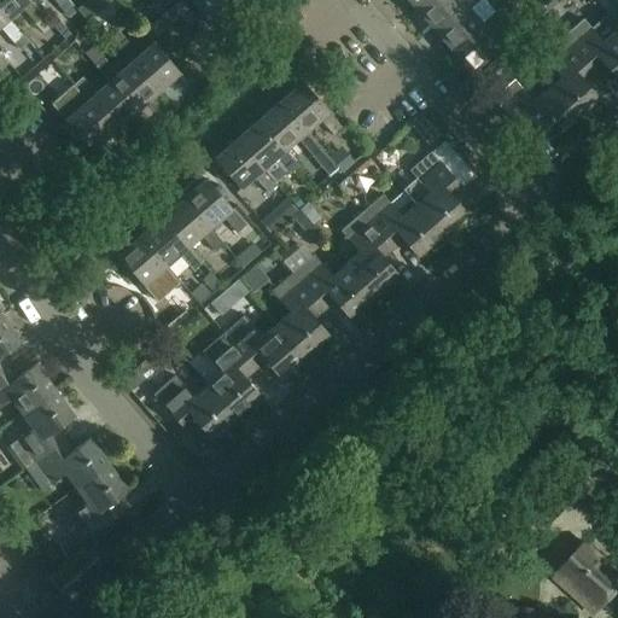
[(28,0),(0,0),(0,11),(9,22),(9,21),(22,10),(35,24),(44,17),(30,3),(28,0)]
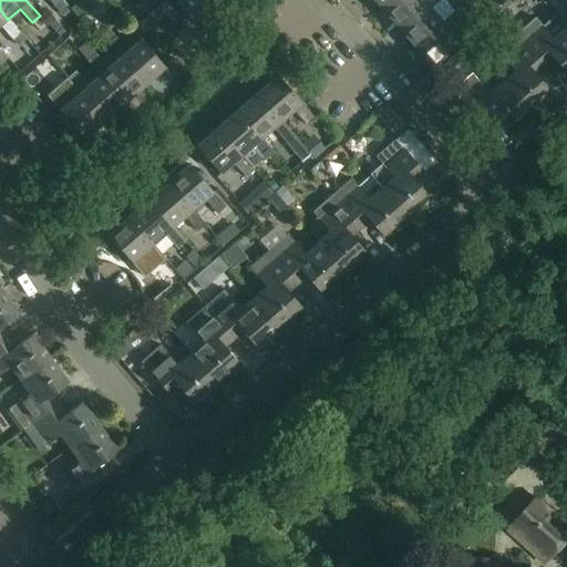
[(102,0),(81,0),(91,10),(102,0)]
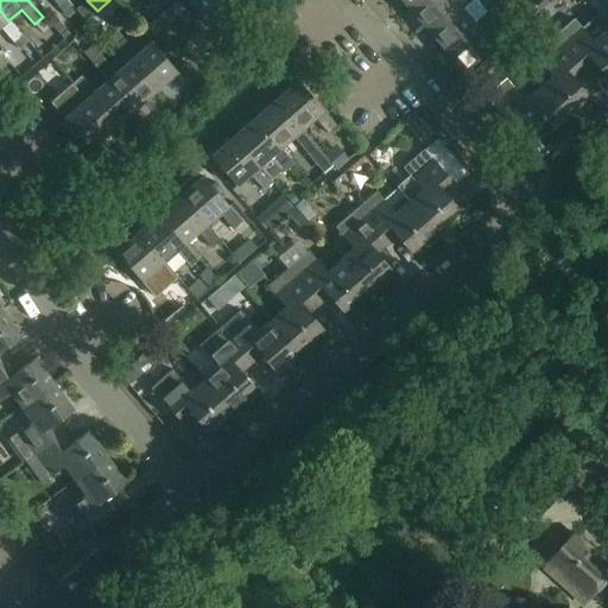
[(177,0),(166,10),(175,18),(190,5),(195,0),(177,0)]
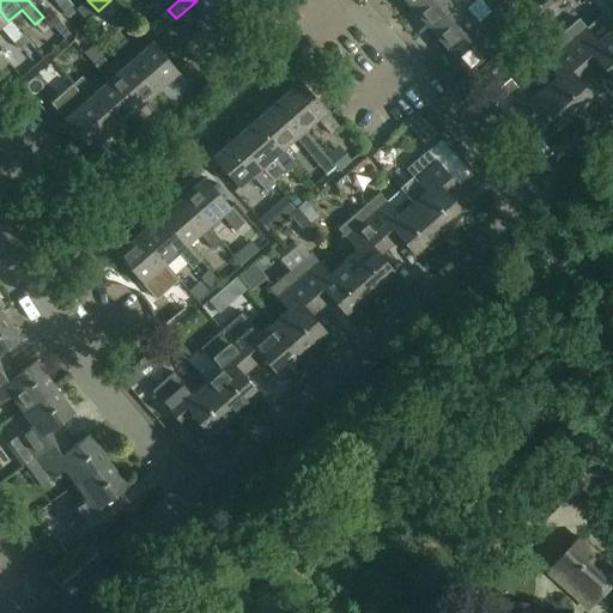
[(196,0),(192,5),(202,17),(199,20),(198,26),(202,31),(186,47),(196,59),(222,36),(212,25),(241,0),(196,0)]
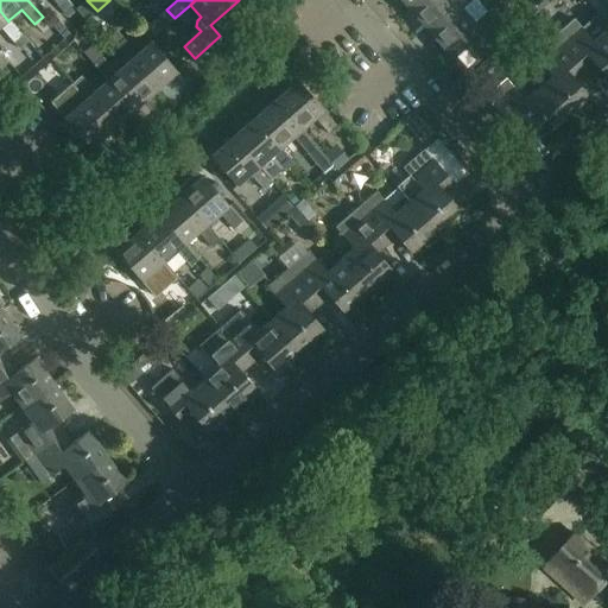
[(415,0),(406,8),(425,29),(455,2),(453,0),(415,0)]
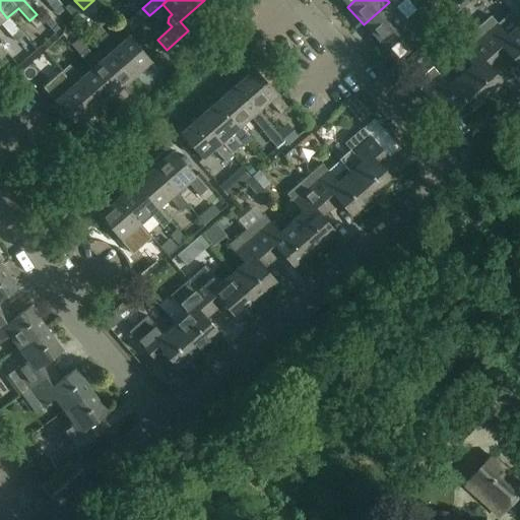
[(389,2),(364,24),(380,44),(405,21),(405,20),(396,10),(406,0),(391,0),(389,2)]
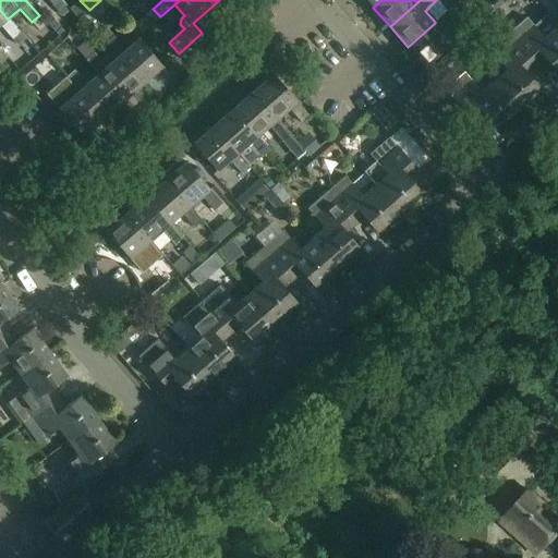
[(153,9),(133,26),(141,34),(160,16),(153,9)]
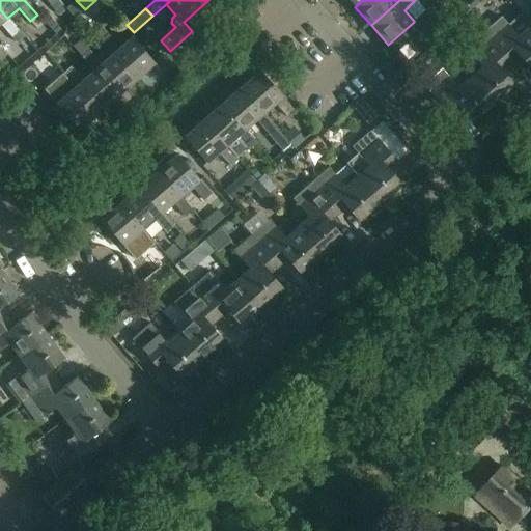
[(7,19),(0,9),(0,24),(11,37),(19,31),(7,18),(7,19)]
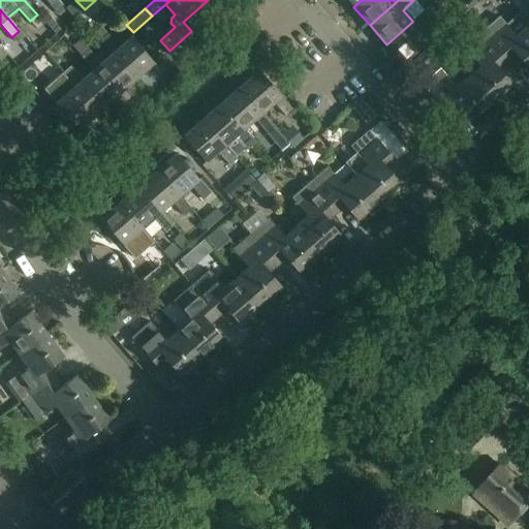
[(426,9),(412,21),(412,22),(386,44),(403,63),(429,40),(419,29),(433,18),(426,9)]
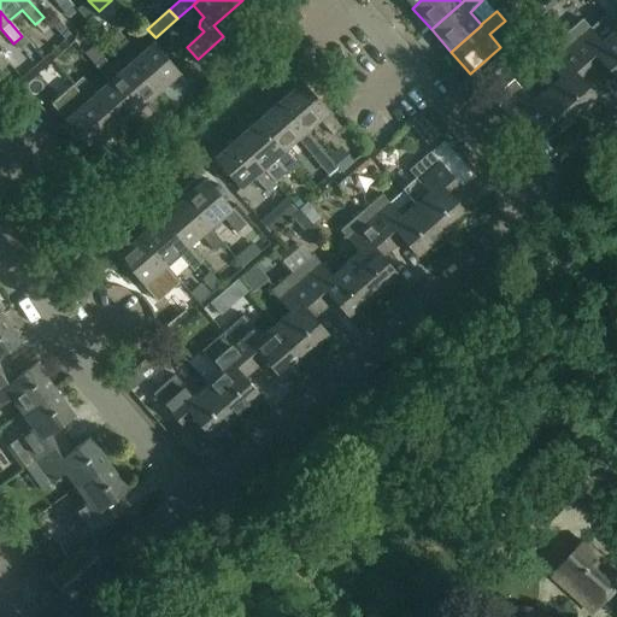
[(616,31),(615,29),(600,42),(582,21),(562,39),(593,75),(603,66),(616,81),(616,31)]
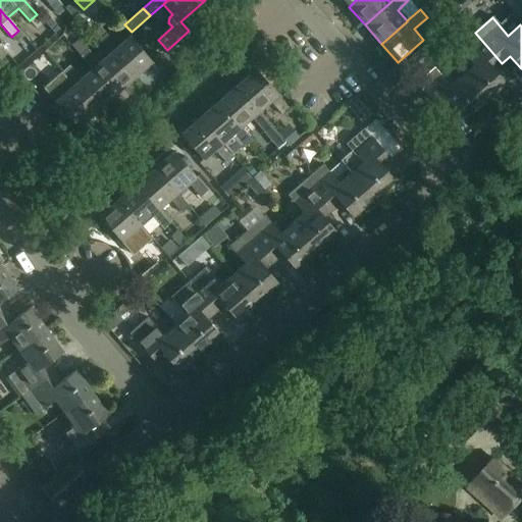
[(502,63),(475,33),(457,48),(472,66),(461,76),(484,103),(506,85),(493,70),(502,63)]
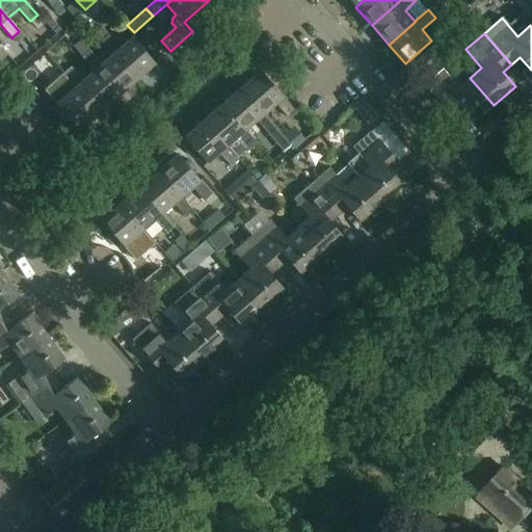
[(155,64),(131,38),(120,49),(107,34),(100,42),(112,55),(135,81),(155,64)]
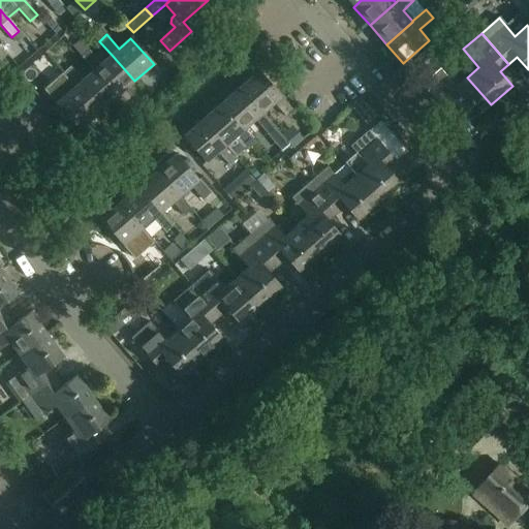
[(443,55),(434,43),(426,52),(413,62),(422,72),(435,62),(443,55)]
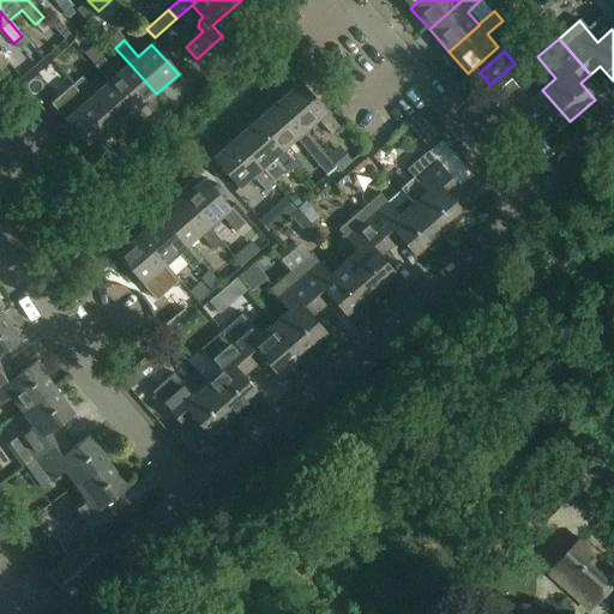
[(156,94),(130,64),(116,74),(102,59),(94,66),(108,82),(134,113),(156,94)]
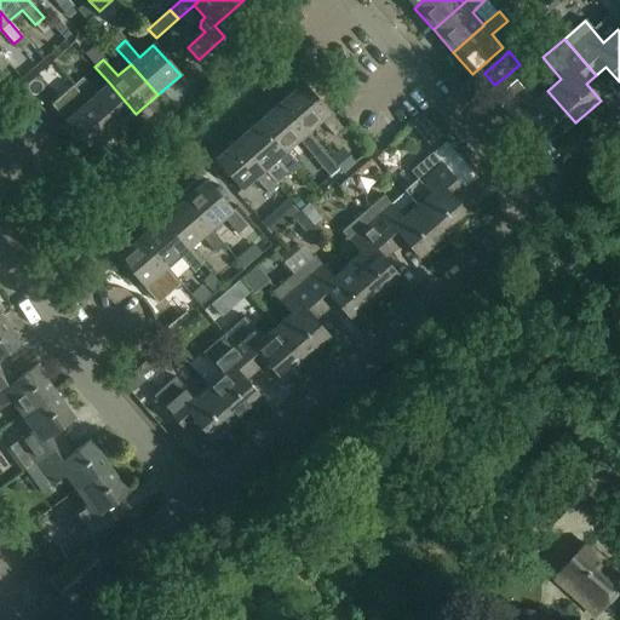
[(74,87),(87,102),(114,133),(136,114),(109,82),(96,95),(82,79),(74,87)]
